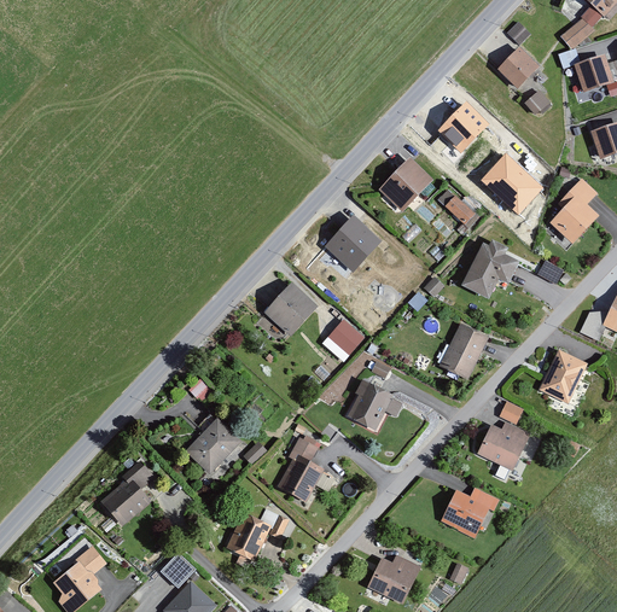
[(616,0),(581,0),(598,18),(616,0)]
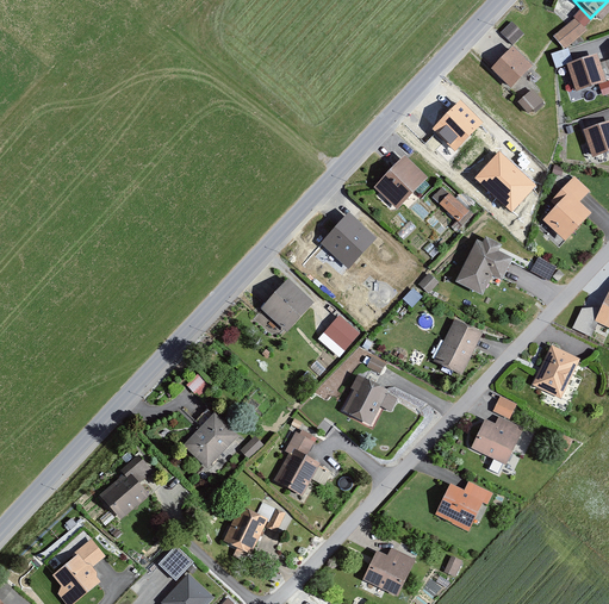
[(502,36),(514,49),(526,38),(514,25),(502,36)]
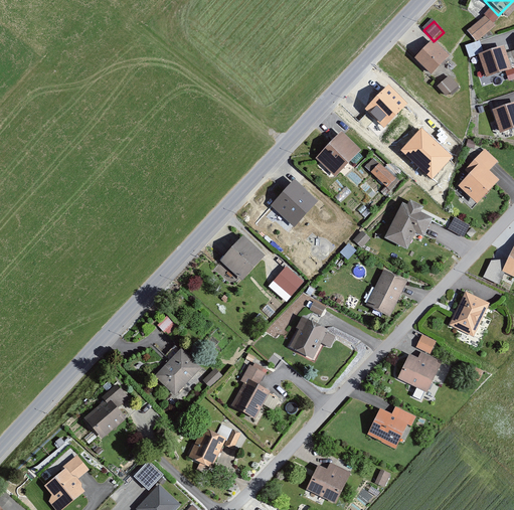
[(425,42),(412,56),(429,70),(442,56),(425,42)]
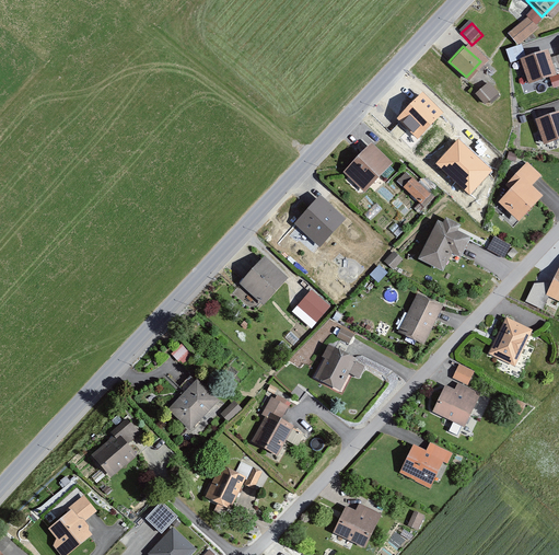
[(545,53),(520,59),(527,82),(551,74),(545,53)]
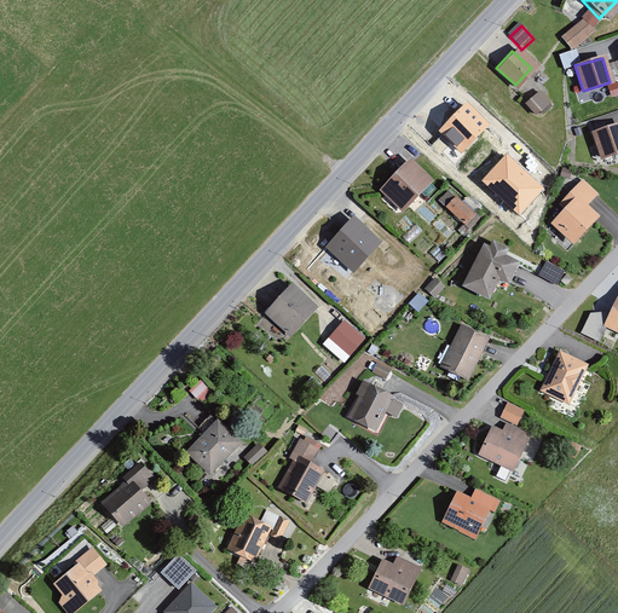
[(535,92),(523,102),(533,114),(544,104),(535,92)]
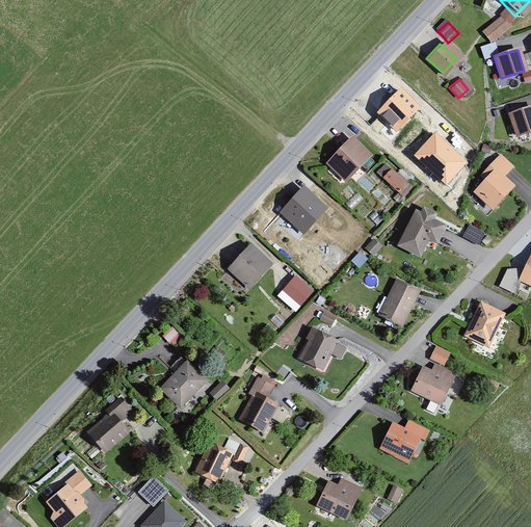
[(375,114),(392,131),(414,109),(397,93),(375,114)]
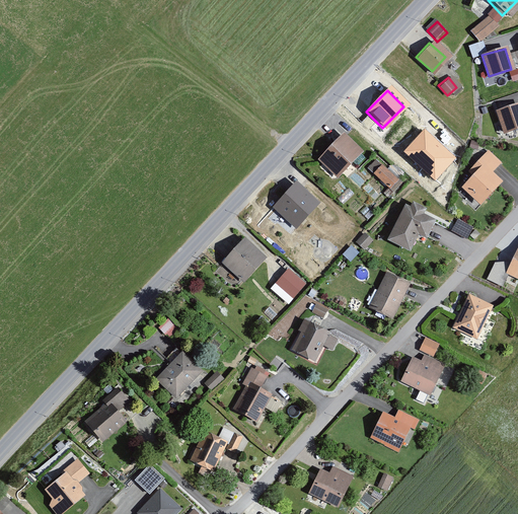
[(517,104),(495,112),(500,130),(517,124),(517,104)]
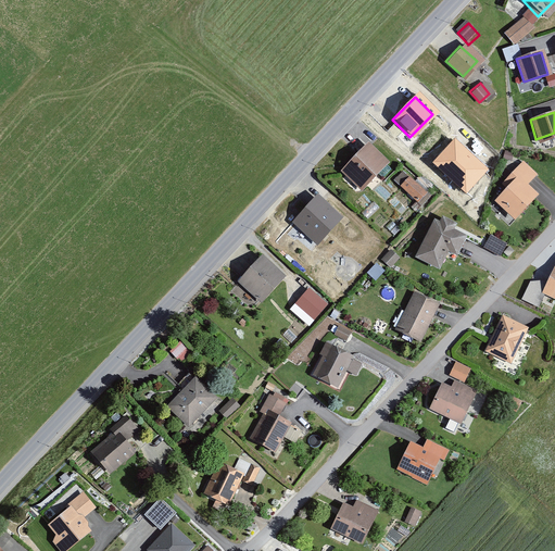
[(455,143),(462,136),(451,126),(444,134),(455,143)]
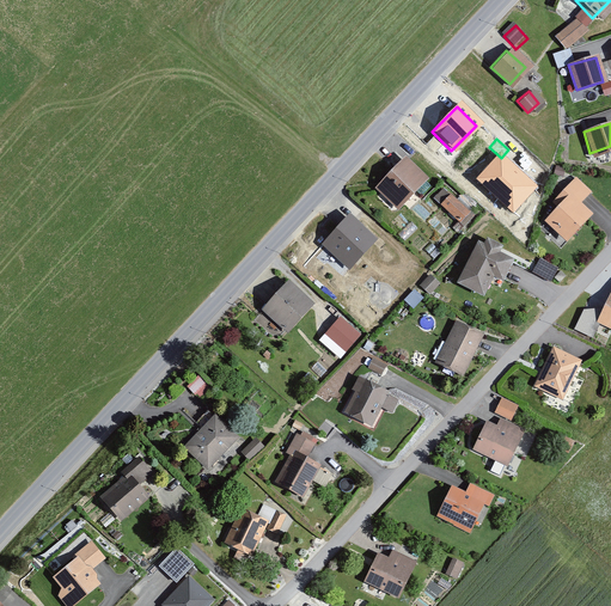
[(374,187),(393,206),(421,177),(402,159),(374,187)]
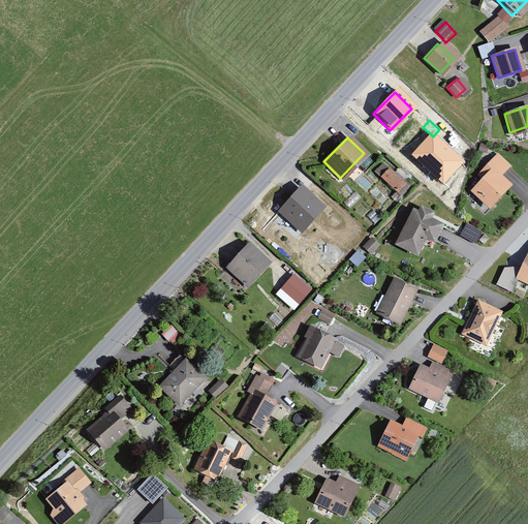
[(469,191),(487,209),(508,186),(496,175),(505,165),(495,156),(484,167),(488,172),(469,191)]
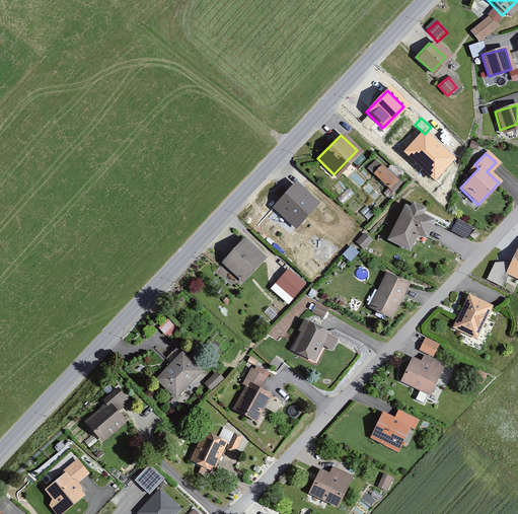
[(372,172),(386,187),(392,180),(378,166),(372,172)]
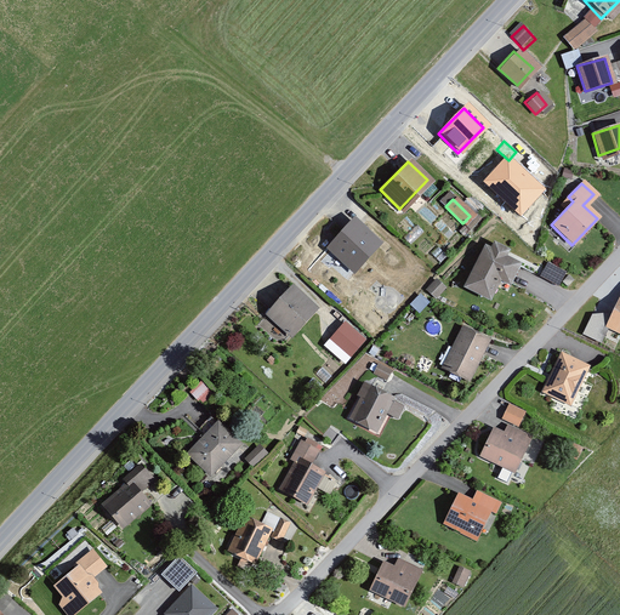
[(328,246),(350,272),(376,249),(353,223),(328,246)]
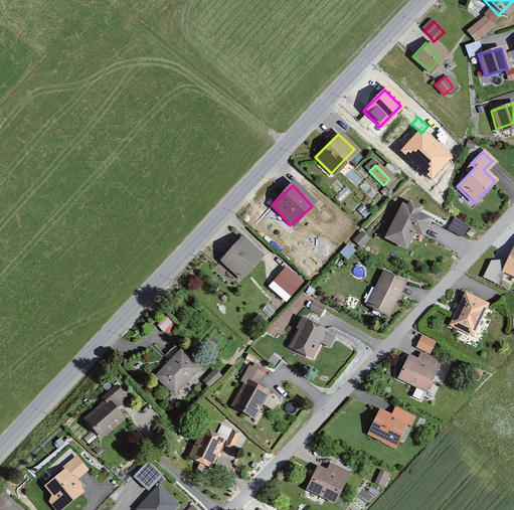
[(402,206),(386,237),(405,246),(420,215),(402,206)]
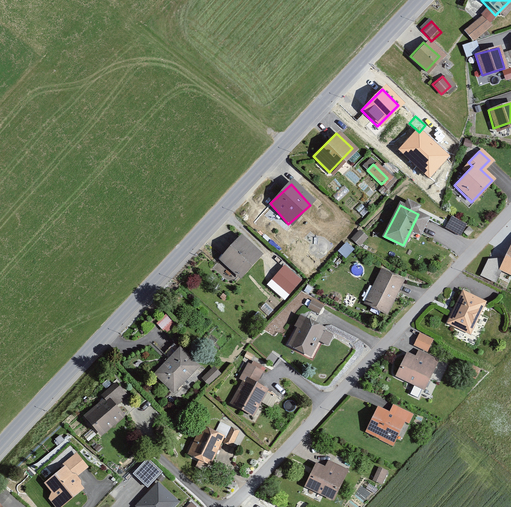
[(445,227),(458,234),(463,226),(450,219),(445,227)]
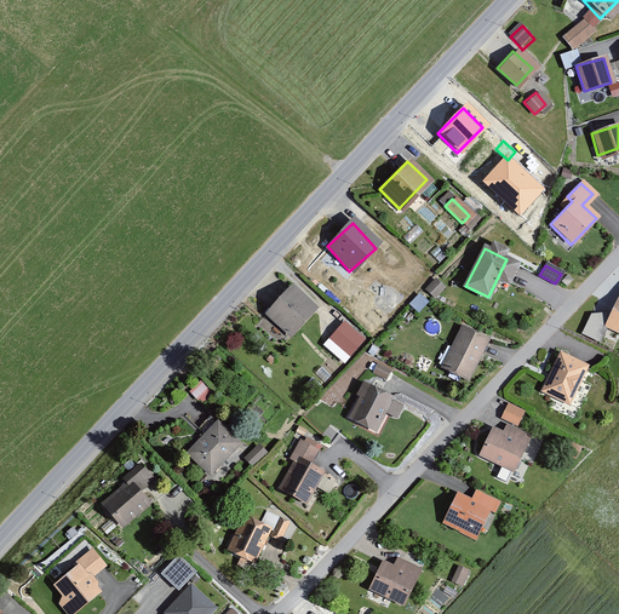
[(424,291),(433,297),(440,286),(431,281),(424,291)]
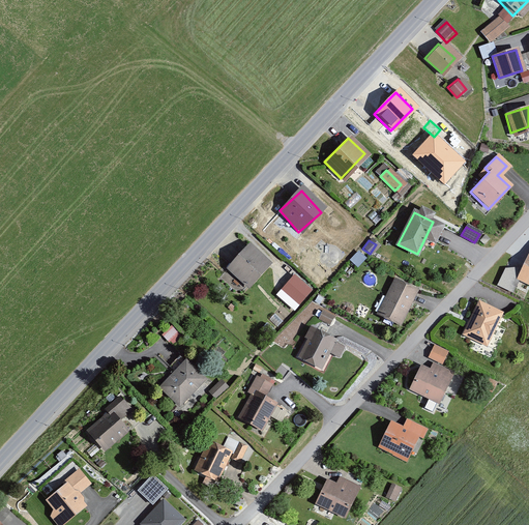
[(242,287),(265,264),(246,245),(224,268),(242,287)]
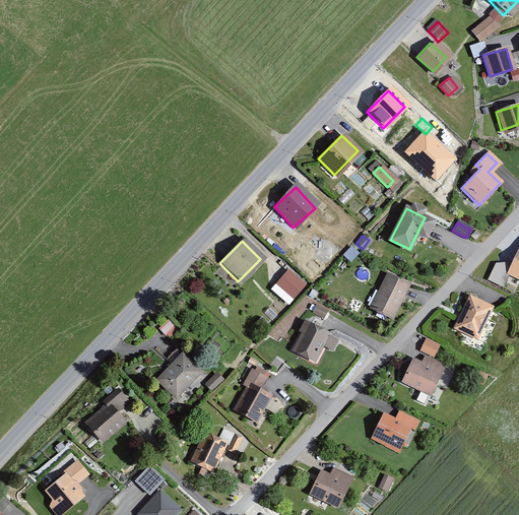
[(348,247),(342,255),(350,261),(357,253),(348,247)]
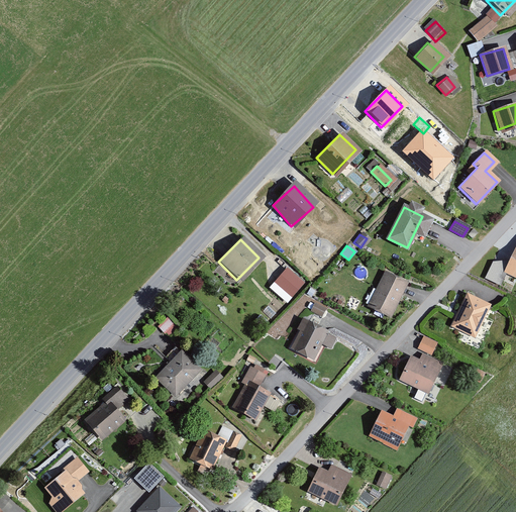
[(515,250),(506,272),(515,276),(515,250)]
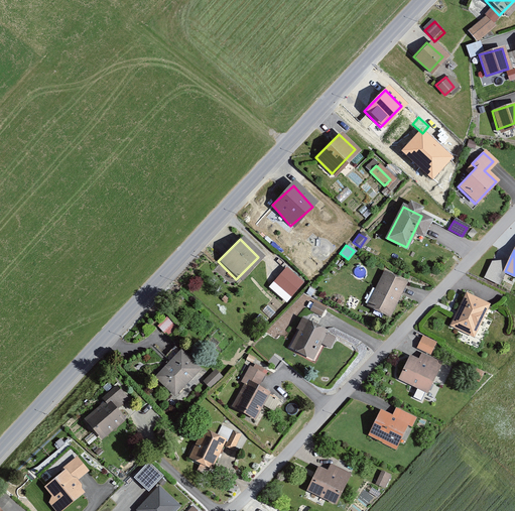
[(288,293),(298,282),(283,269),(273,280),(288,293)]
